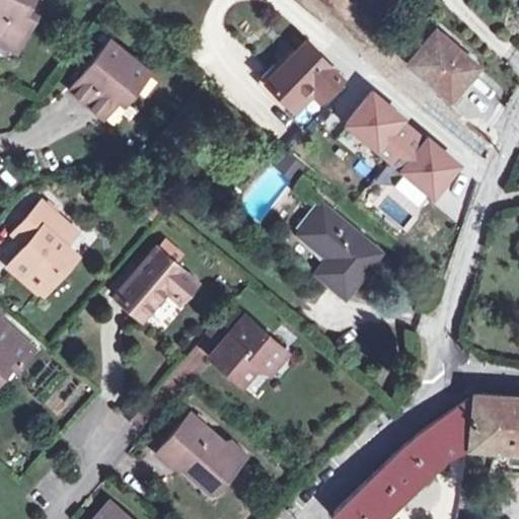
[(0,0),(0,42),(15,50),(32,15),(23,10),(27,0),(0,0)]
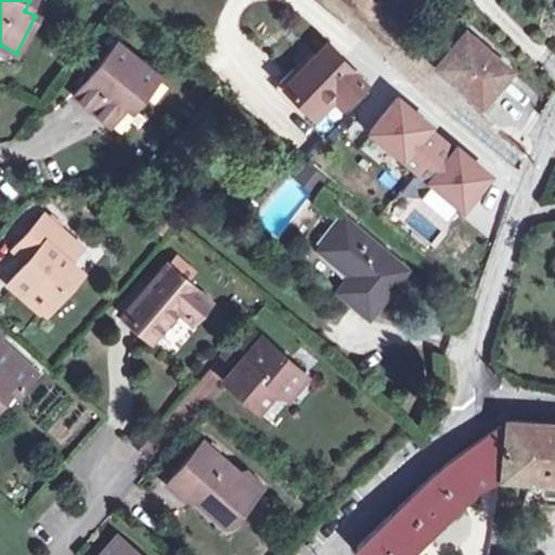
[(480,105),(502,80),(486,66),(494,56),(464,31),(435,66),(480,105)]
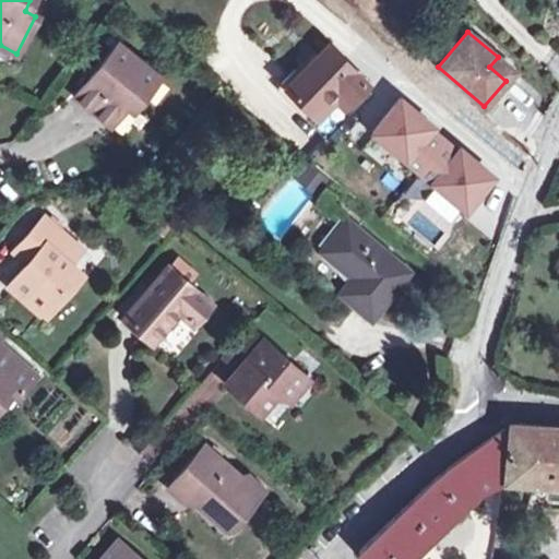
[(141,96),(158,74),(118,42),(74,94),(109,123),(135,92),(141,96)]
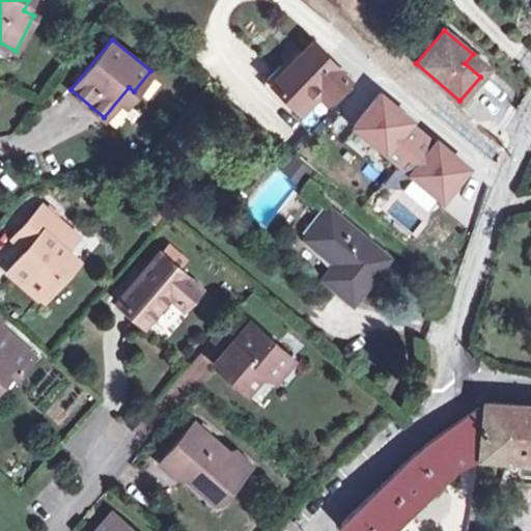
[(318,86),(327,94),(341,80),(311,50),(279,83),(301,105),(318,86)]
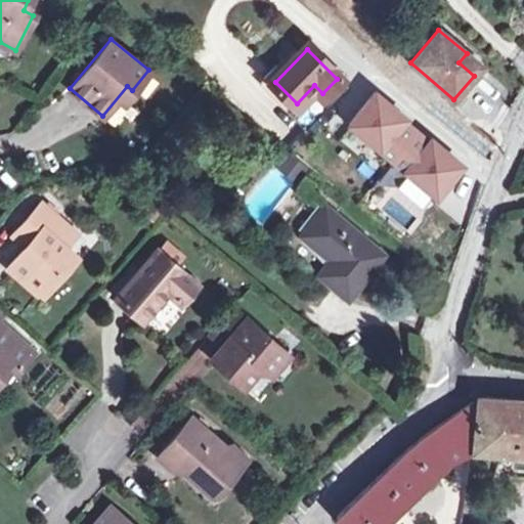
[(378,97),(354,125),(386,150),(408,123),(378,97)]
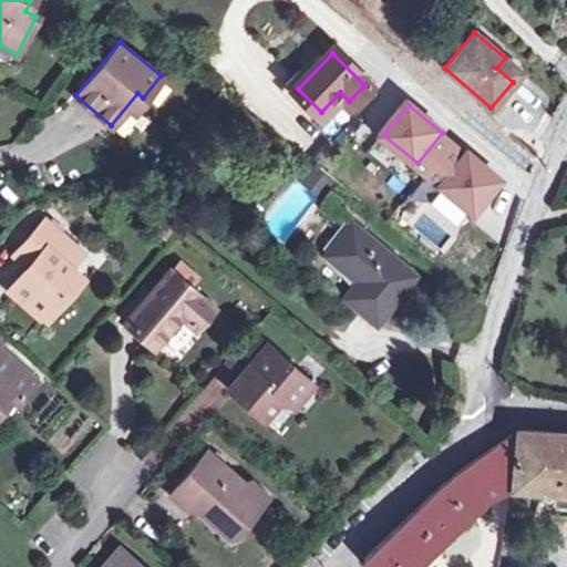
[(502,182),(472,157),(446,188),(476,213),(502,182)]
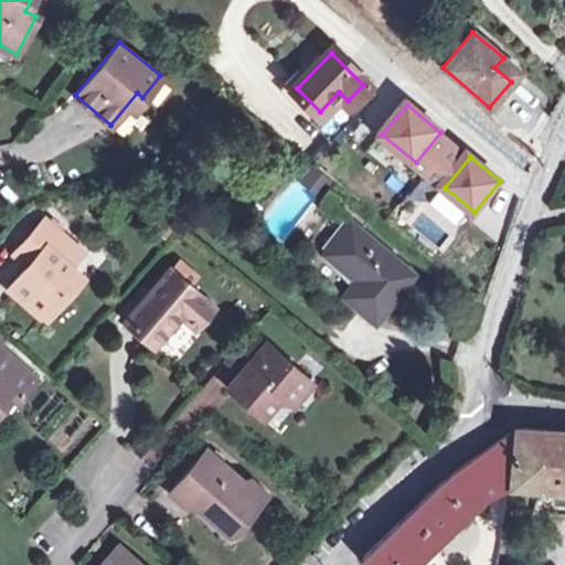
[(297,178),(320,195),(331,182),(308,164),(297,178)]
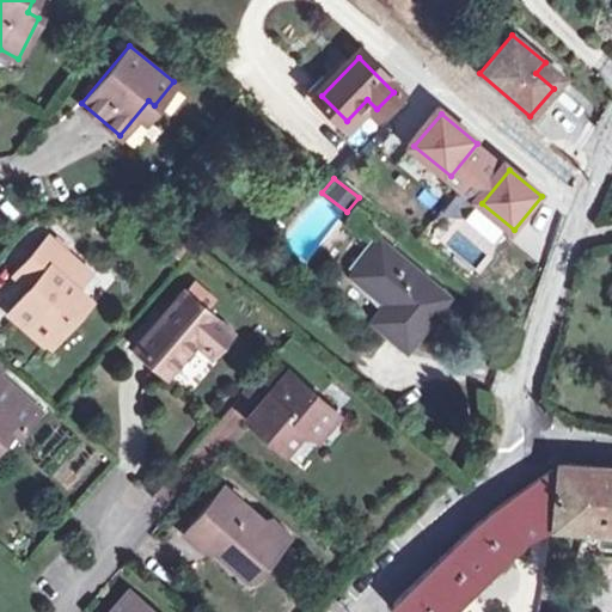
[(47,238),(22,267),(36,280),(29,288),(8,311),(43,340),(65,313),(72,320),(90,300),(74,288),(67,282),(81,267),(47,238)]
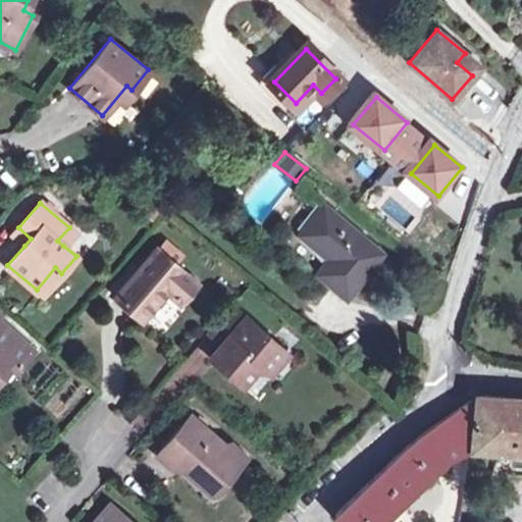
[(346,296),(380,254),(323,206),(301,232),(330,258),(318,272),(346,296)]
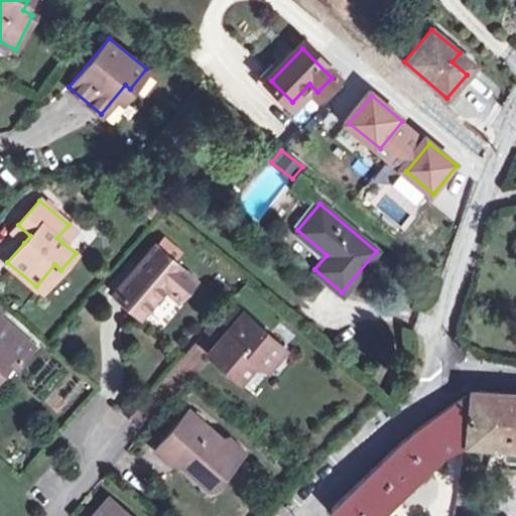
[(11,232),(24,243),(30,236),(18,225),(11,232)]
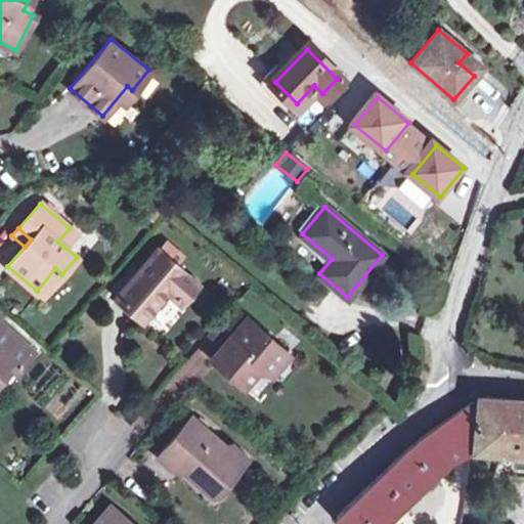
[(76,233),(70,228),(57,242),(63,247),(76,233)]
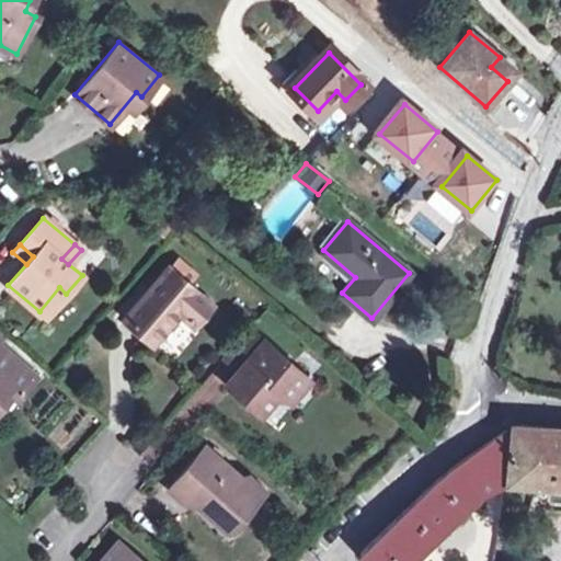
[(152,343),(179,312),(193,324),(210,305),(168,266),(124,317),(152,343)]
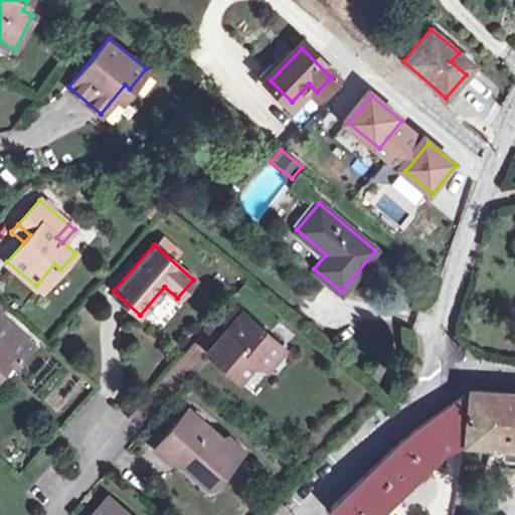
[(54,264),(36,286),(42,291),(60,270),(54,264)]
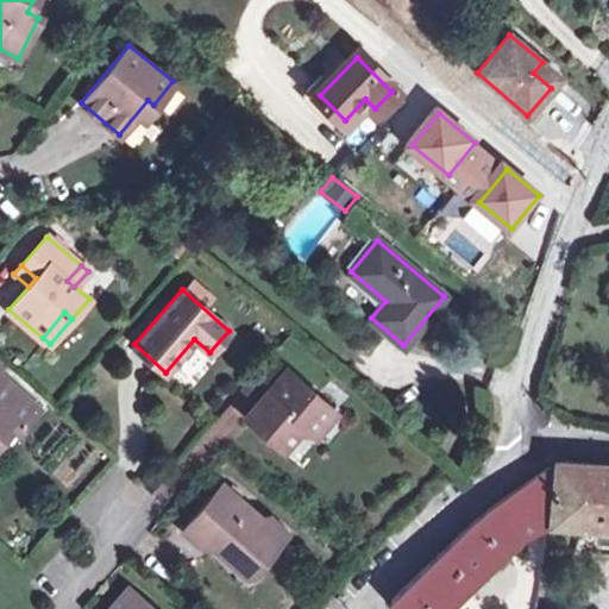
[(270,356),(248,382),(264,395),(258,402),(248,414),(283,449),(299,431),(316,433),(318,433),(336,413),(270,356)]
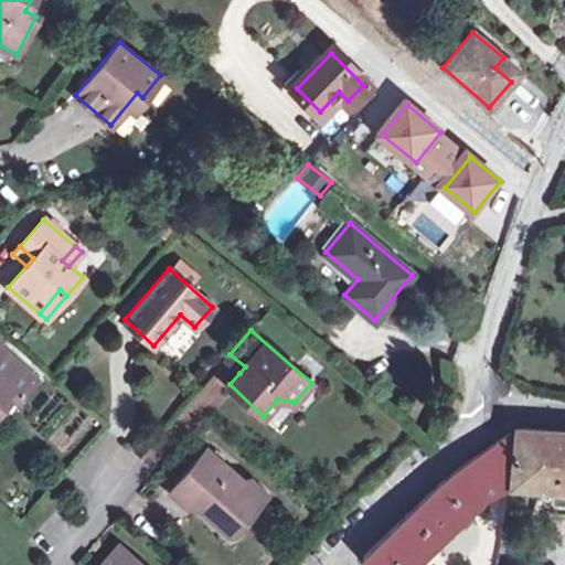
[(34,380),(0,350),(0,402),(8,393),(17,401),(34,380)]
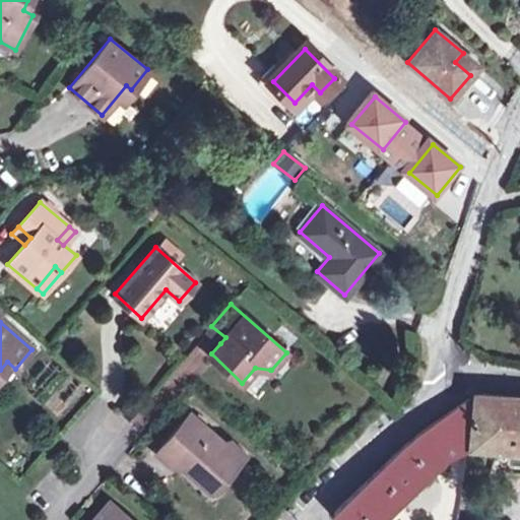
[(206,331),(220,343),(225,337),(211,326),(206,331)]
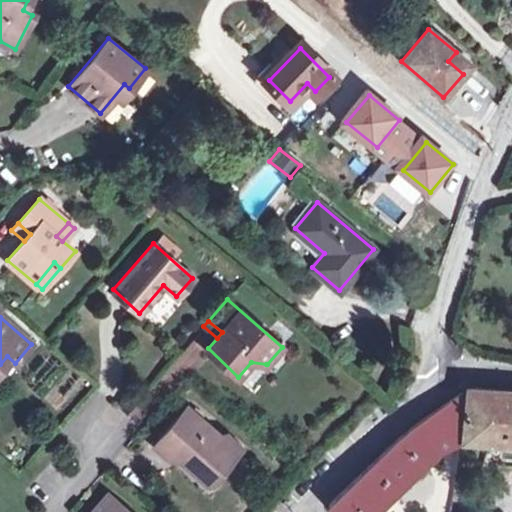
[(465,406),(460,437),(511,440),(511,390),(466,387),(466,389),(465,406)]
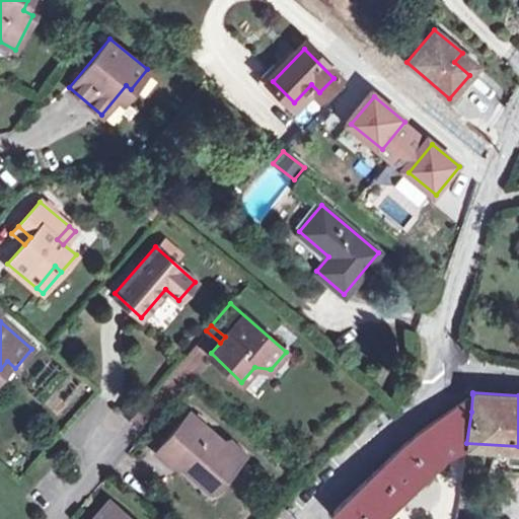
[(375,518),(442,455),(466,443),(471,412),(472,394),(419,433),(404,444),(336,509),(334,513),(335,517),(335,518),(336,518),(375,518)]
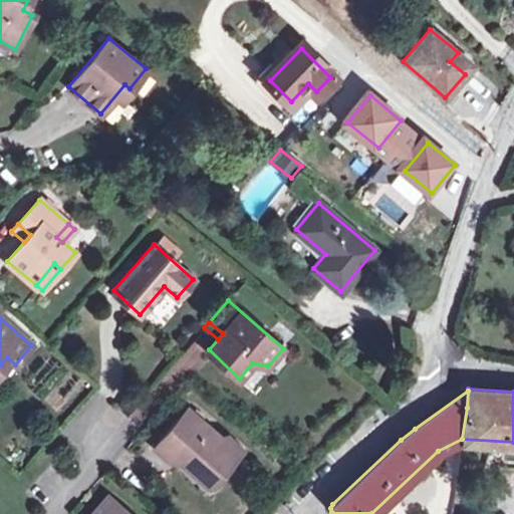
[(208,468),(228,466),(241,450),(227,438),(219,437),(205,425),(201,429),(193,422),(197,417),(187,409),(155,446),(170,460),(177,452),(184,459),(181,462),(198,478),(208,468)]
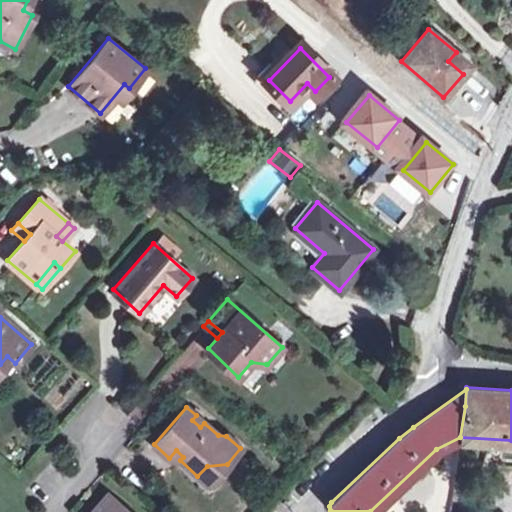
[(207,466),(197,476),(204,482),(212,482),(227,464),(207,466)]
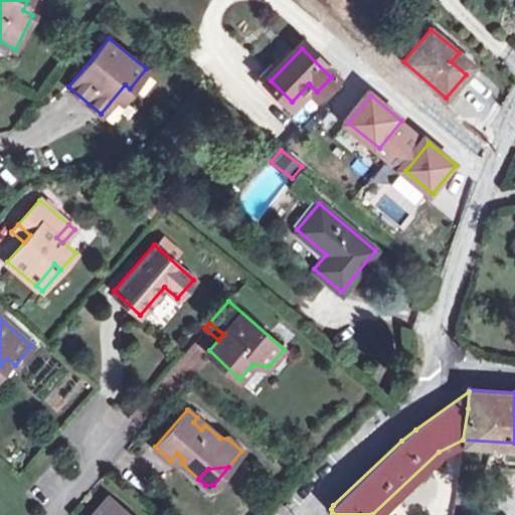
[(98,512),(95,514),(126,514),(121,510),(109,498),(97,511),(98,512)]
